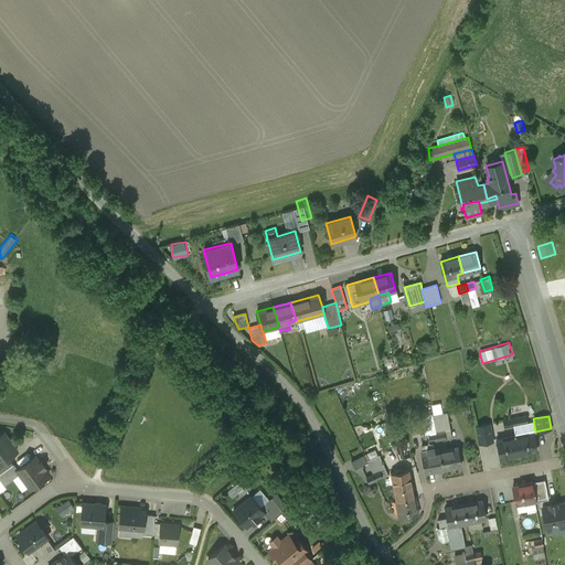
[(430,417),(420,419),(424,436),(428,435),(434,434),(430,417)]
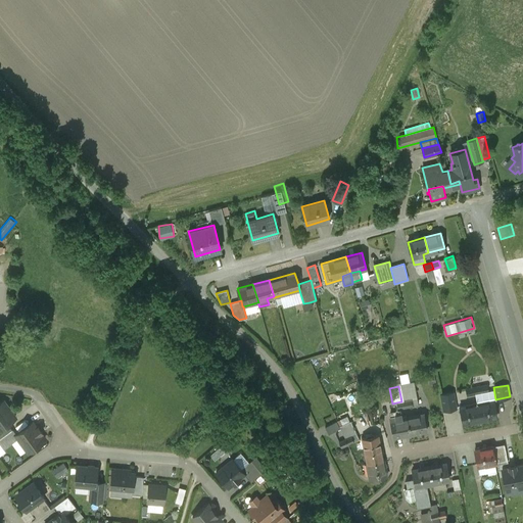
[(454,393),(440,395),(443,411),(457,408),(454,393)]
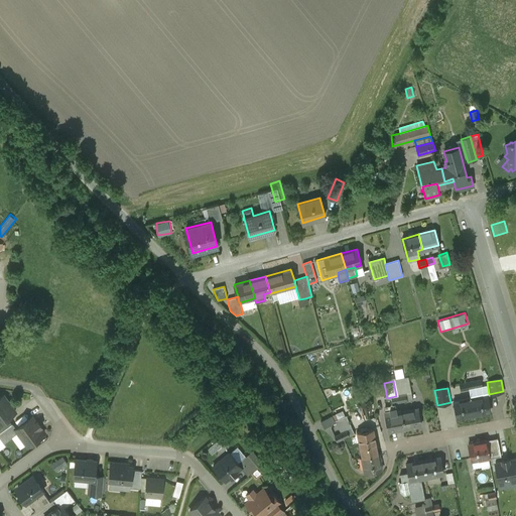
[(3,396),(0,397),(0,422),(7,418),(14,412),(15,412),(15,411),(4,396),(3,395),(2,396),(3,396)]
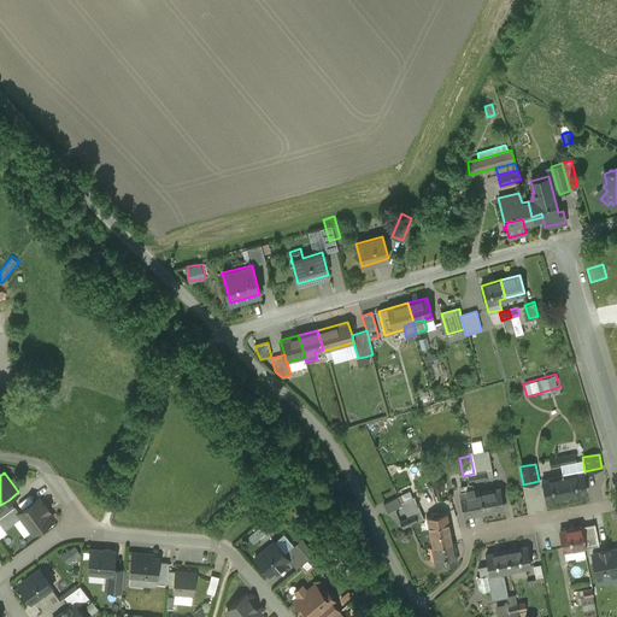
[(581,472),(562,476),(565,495),(585,492),(581,472)]
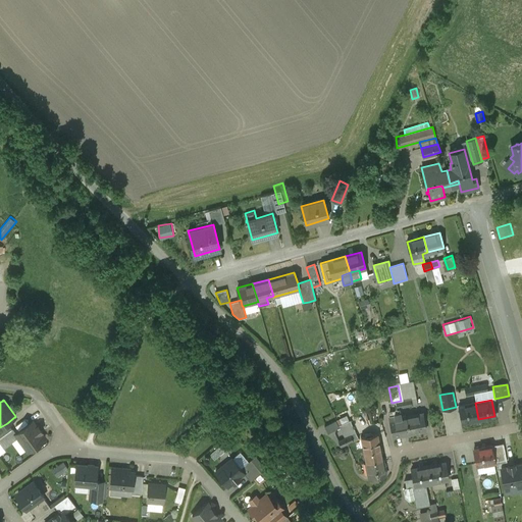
[(475,403),(459,406),(462,422),(478,419),(475,403)]
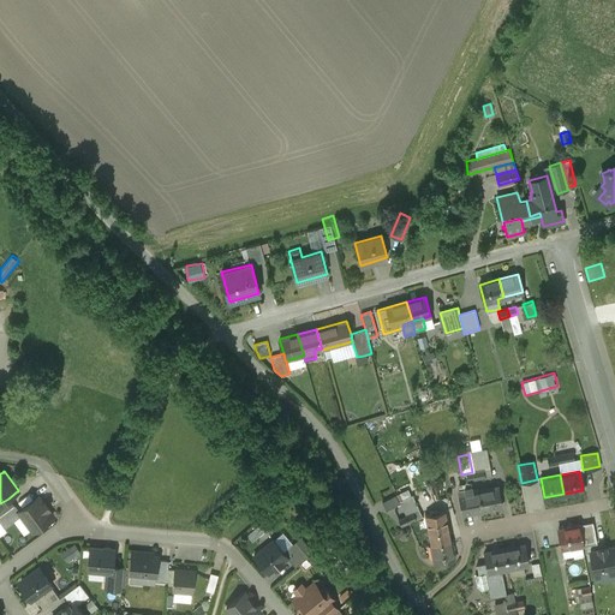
[(499,487),(478,490),(482,509),(501,507),(499,487)]
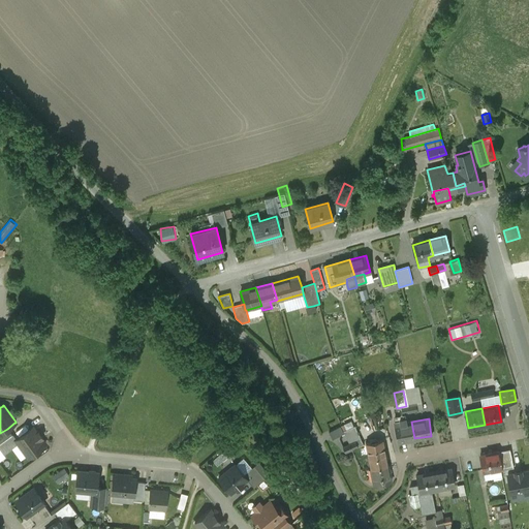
[(411,422),(402,423),(402,421),(394,422),(398,441),(414,438),(411,422)]
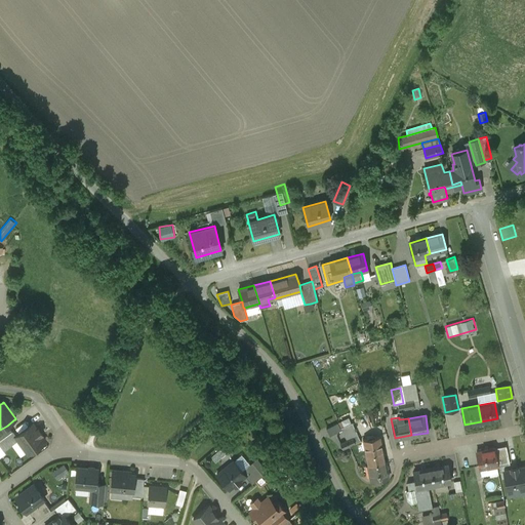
[(337,423),(326,429),(330,436),(340,431),(337,423)]
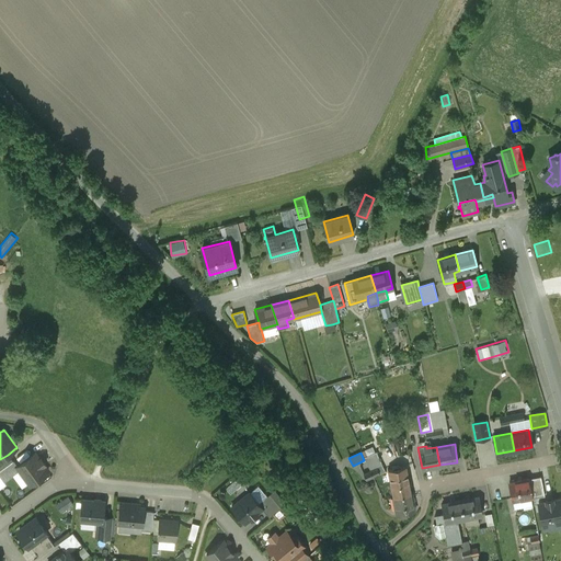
[(38,459),(34,454),(18,466),(16,467),(20,470),(30,484),(47,471),(43,465),(45,464),(41,458),(38,459)]
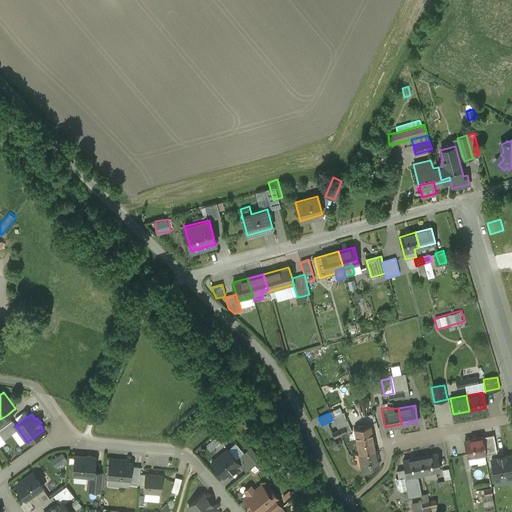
[(7,415),(0,419),(0,429),(11,421),(7,415)]
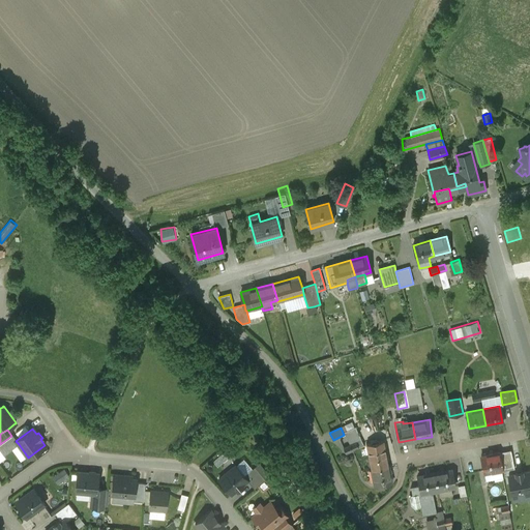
[(11,436),(0,444),(0,449),(4,455),(19,444),(16,441),(17,440),(12,436),(11,436)]
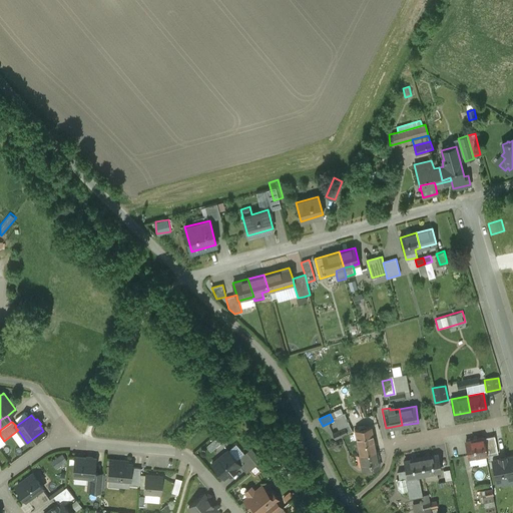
[(371,426),(355,430),(360,454),(376,451),(371,426)]
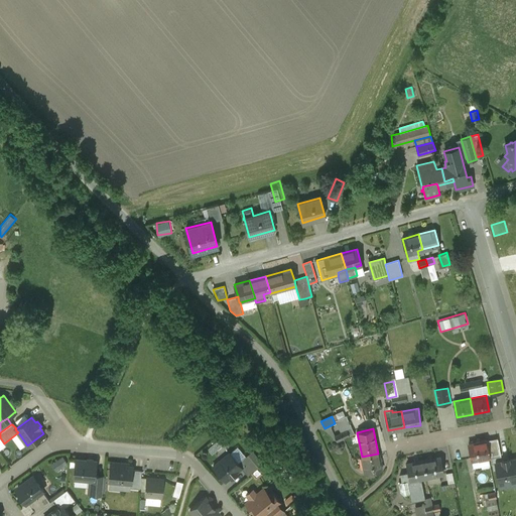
[(347,430),(341,433),(343,438),(349,436),(347,430)]
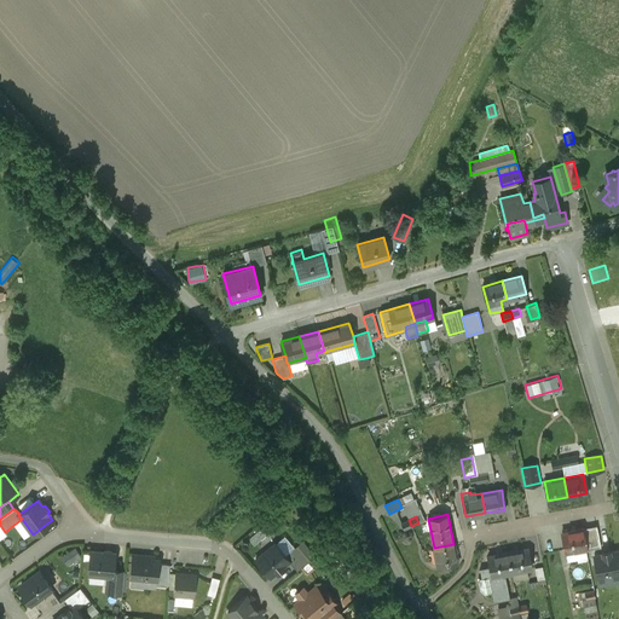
[(409,520),(401,522),(404,530),(411,526),(409,520)]
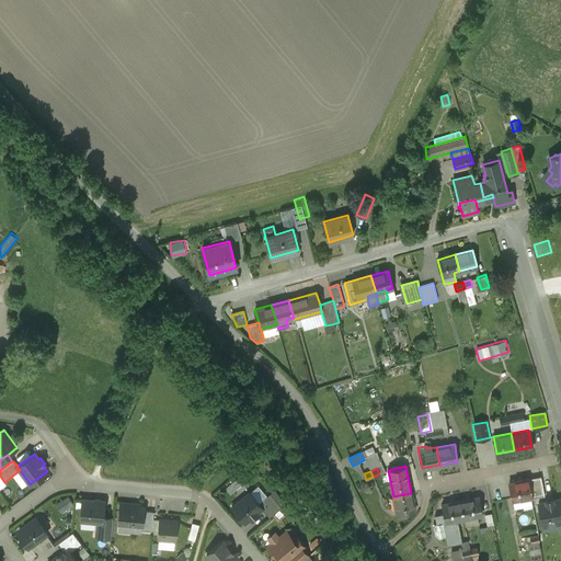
[(540,477),(528,479),(531,497),(545,495),(540,477)]
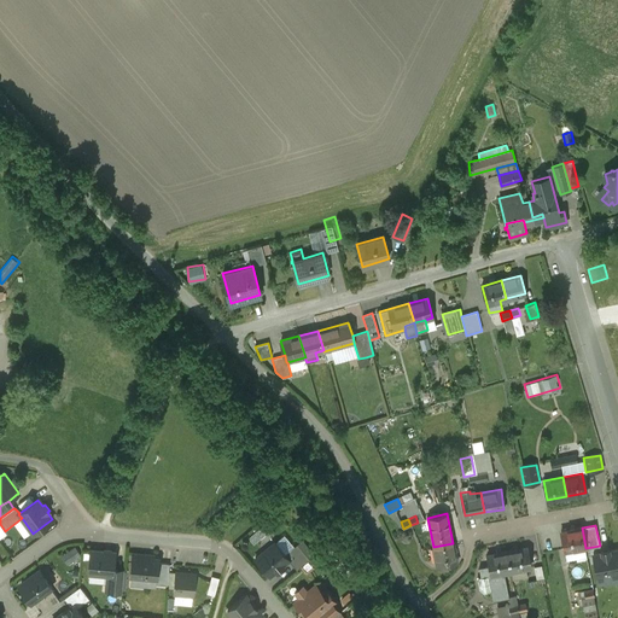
[(582,528),(561,531),(565,552),(586,548),(582,528)]
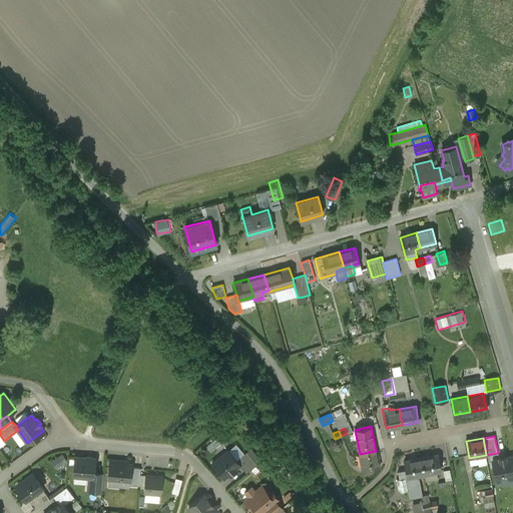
[(227,450),(211,464),(223,478),(229,474),(230,475),(230,474),(229,473),(234,470),(234,471),(235,470),(234,469),(239,465),(240,465),(236,460),(227,450)]
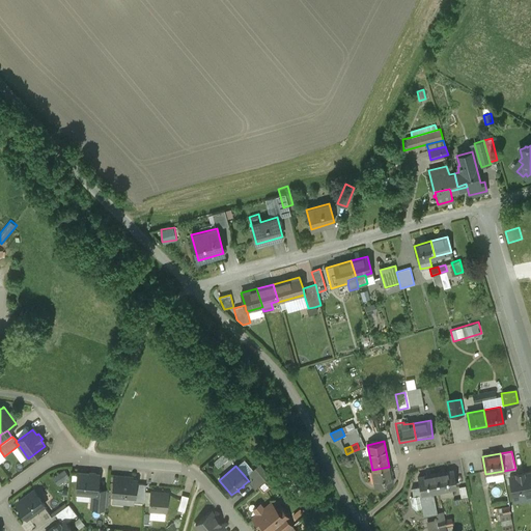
[(389,467),(372,470),(375,486),(392,483),(389,467)]
